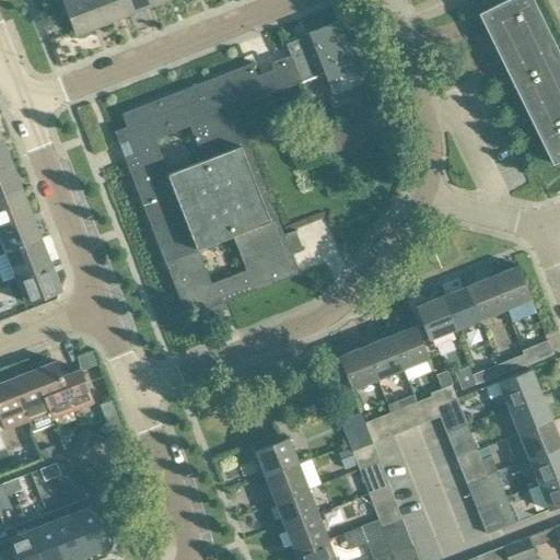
[(102,23),(92,0),(62,0),(63,0),(76,33),(102,23)]
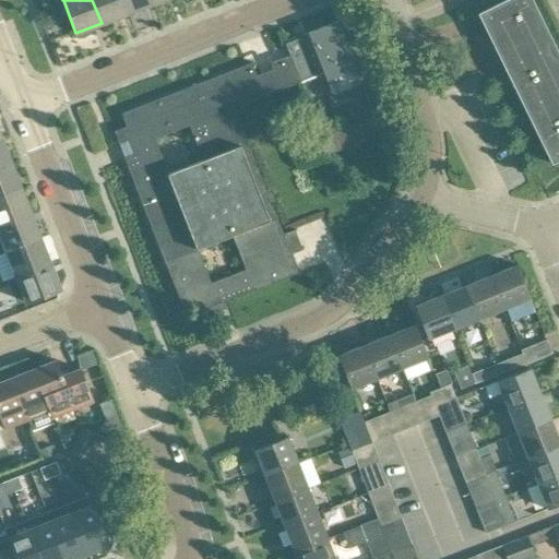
[(127,13),(121,0),(92,0),(102,23),(127,13)]
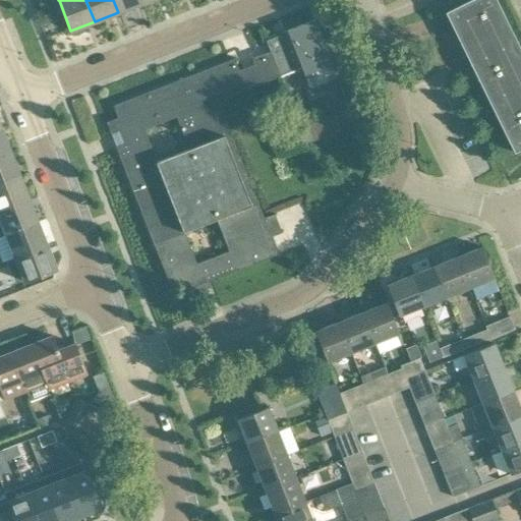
[(141,3),(140,0),(113,0),(118,12),(141,3)]
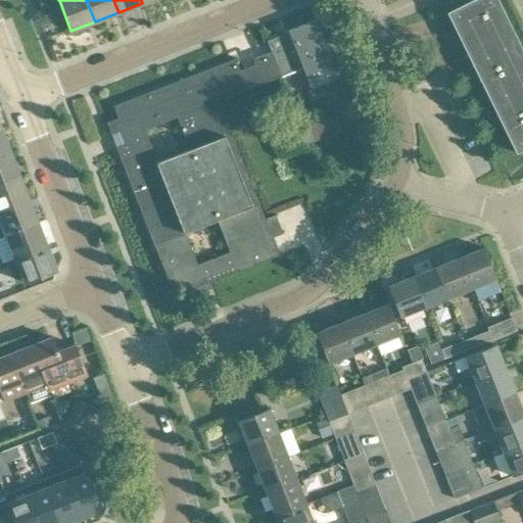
[(522,53),(496,0),(472,0),(446,12),(516,153),(522,149),(522,53)]
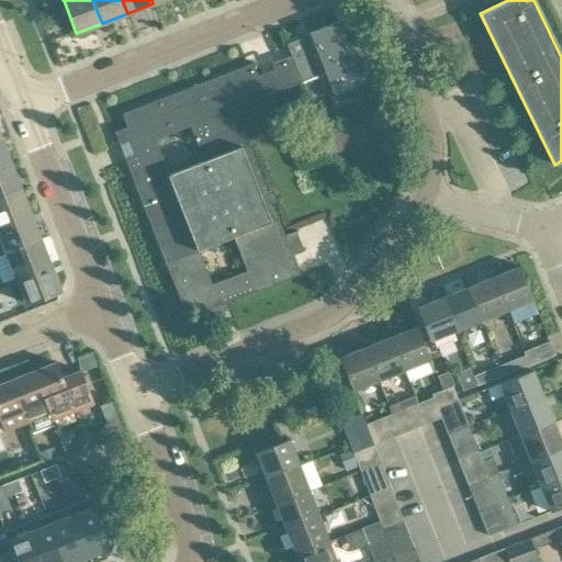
[(287,44),(291,56),(301,82),(325,74),(334,96),(362,85),(338,23),(287,44)]
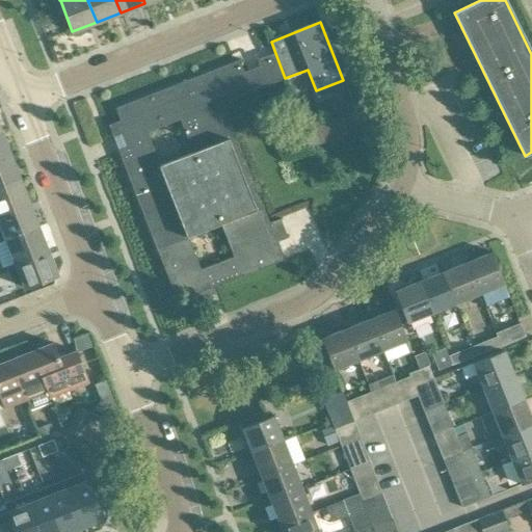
[(178,288),(185,304),(202,298),(200,292),(284,260),(276,242),(289,237),(288,236),(285,237),(278,221),(283,220),(282,218),(269,222),(222,103),(285,78),(275,53),(257,60),(259,67),(244,73),(239,60),(115,109),(120,121),(108,125),(173,290),(178,288)]
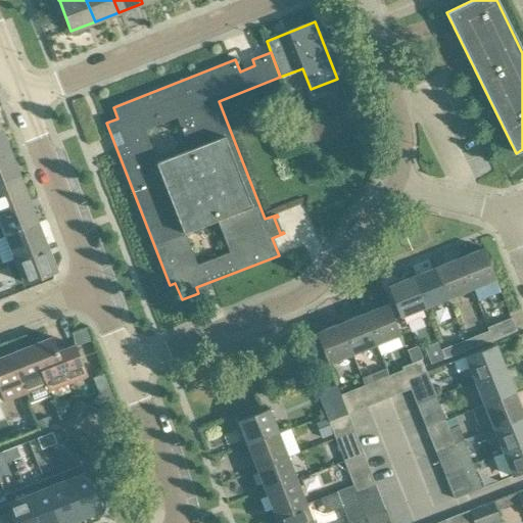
[(298,130),(304,145),(341,131),(335,115),(298,130)]
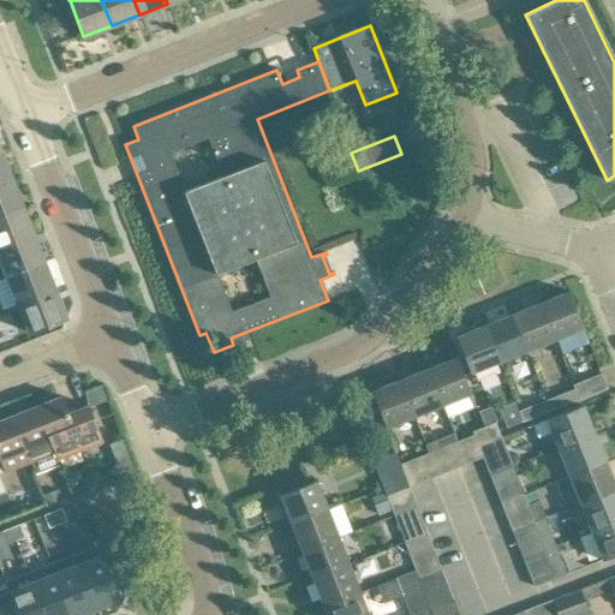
[(0,183),(11,179),(0,153),(0,151),(0,183)]
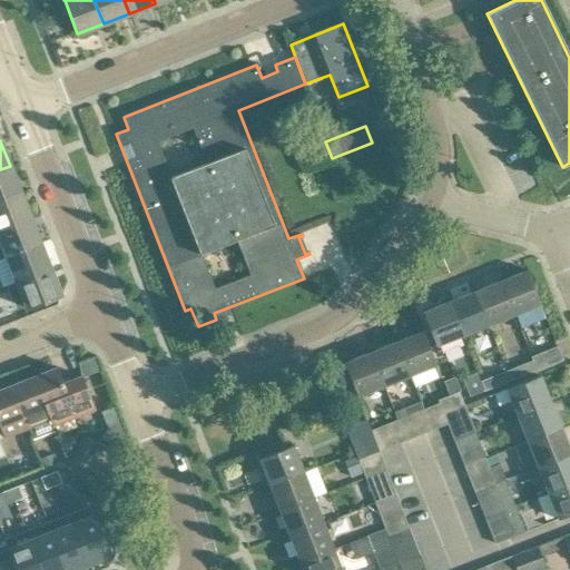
[(0,199),(20,193),(10,166),(0,169),(0,199)]
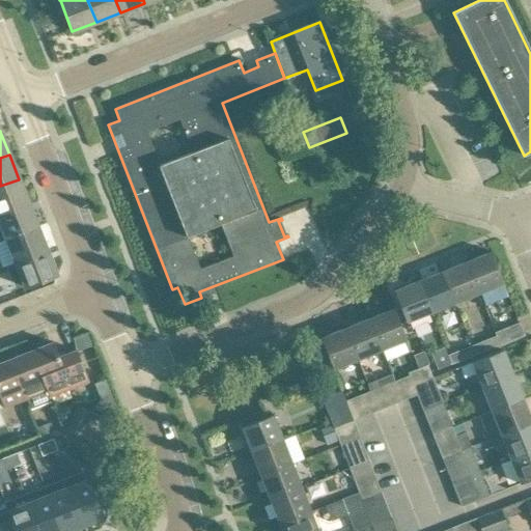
[(0,214),(28,203),(19,179),(0,186),(0,214)]
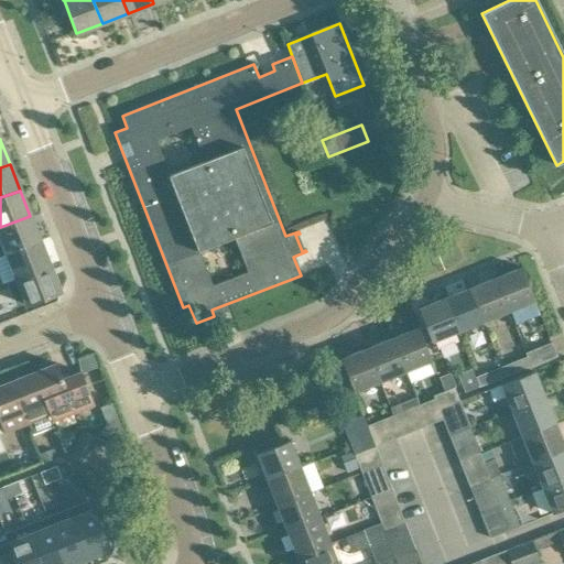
[(335,208),(300,220),(313,262),(349,250),(335,208)]
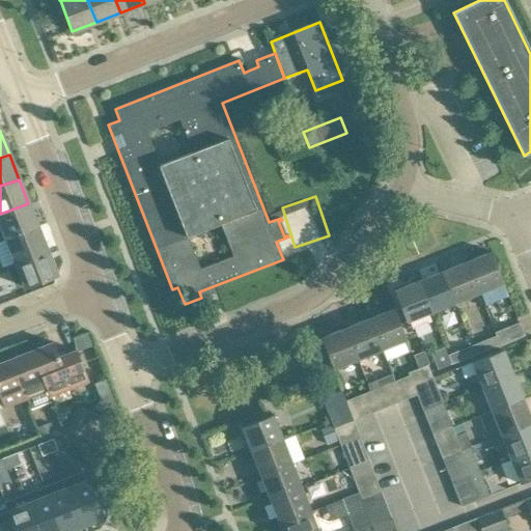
[(37,227),(28,203),(0,214),(0,222),(6,240),(37,227)]
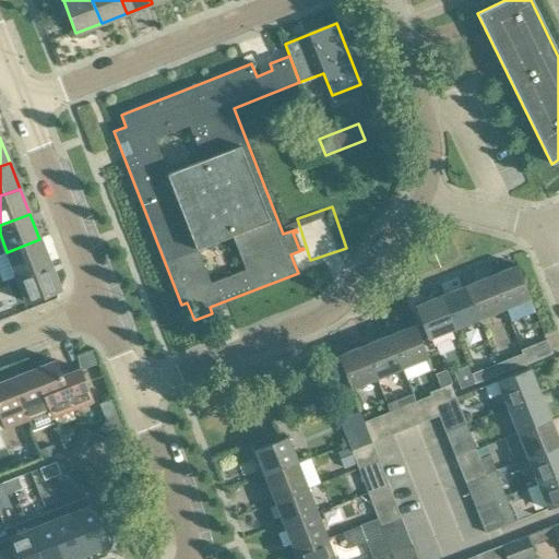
[(49,264),(39,239),(7,252),(16,277),(49,264)]
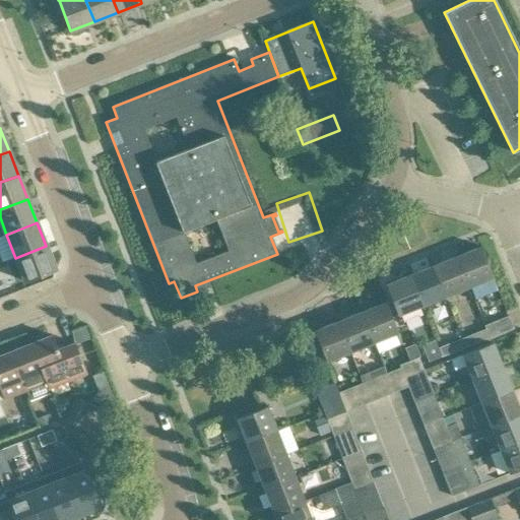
[(55,269),(46,246),(15,258),(24,281),(55,269)]
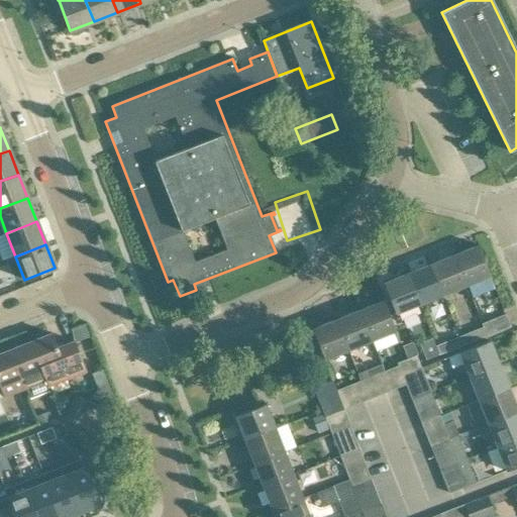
[(478,245),(453,254),(467,285),(490,276),(478,245)]
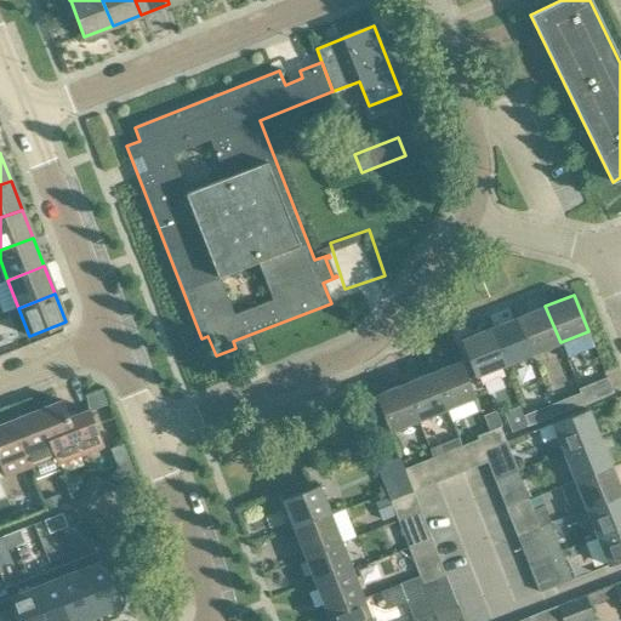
[(560,342),(545,306),(517,317),(533,354),(560,342)]
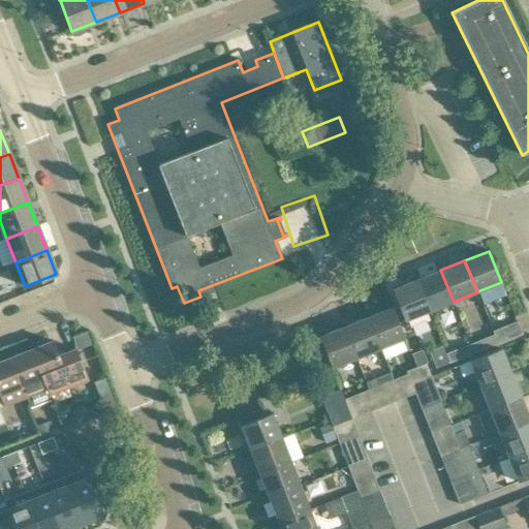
[(454,302),(440,270),(416,280),(429,311),(454,302)]
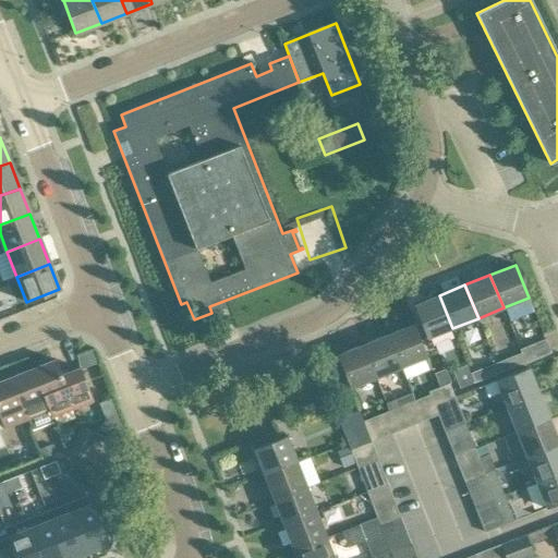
[(452,328),(439,295),(413,305),(427,338),(452,328)]
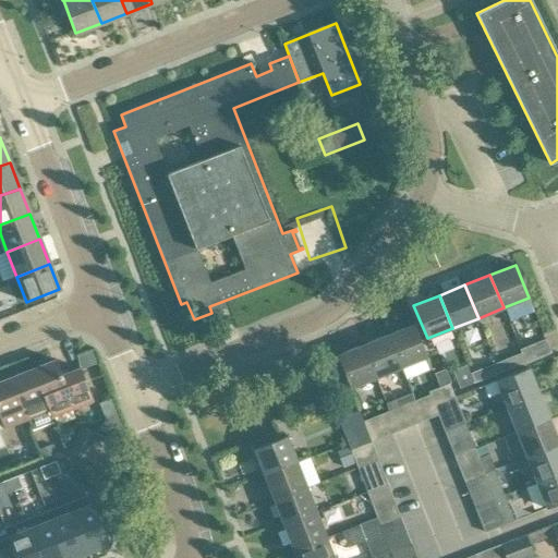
[(414,324),(388,335),(401,367),(427,358),(414,324)]
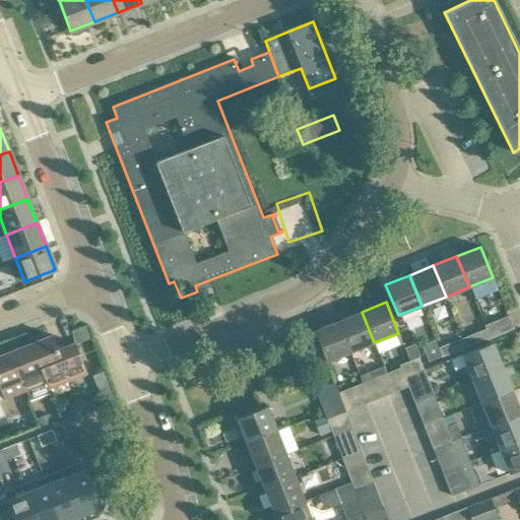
[(374,342),(362,312),(338,321),(350,351),(374,342)]
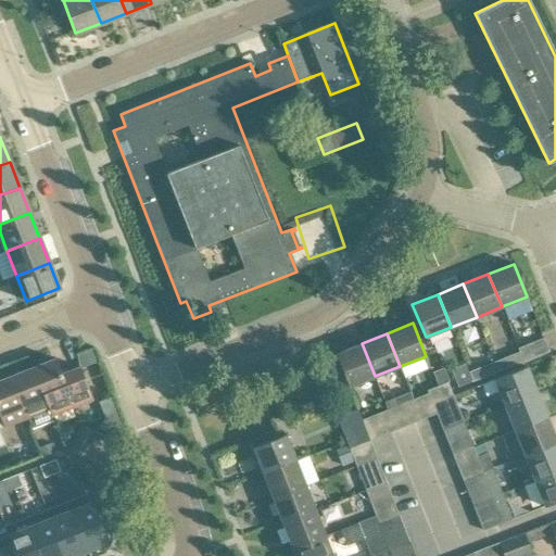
[(518,348),(519,352),(523,361),(548,351),(544,338),(518,348)]
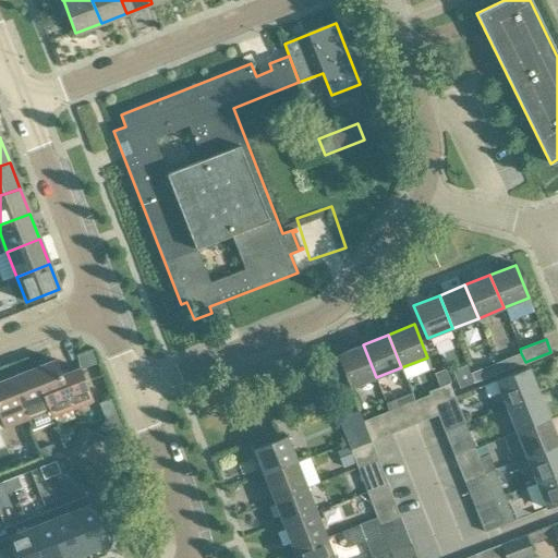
[(376,377),(363,344),(337,355),(350,388),(376,377)]
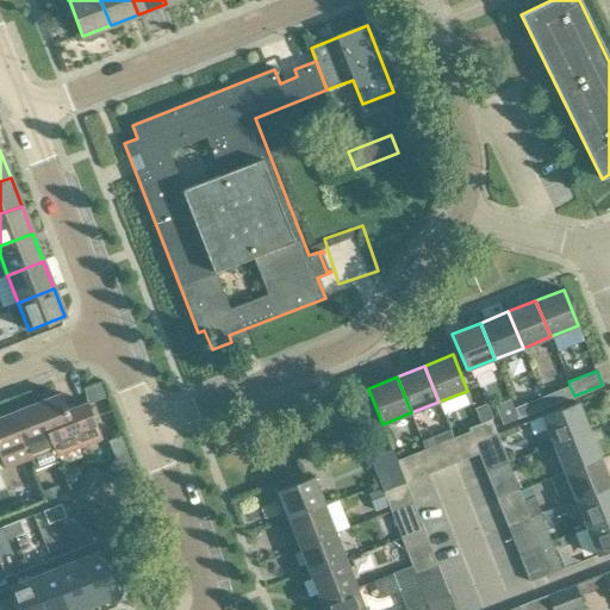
[(547,406),(574,396),(570,386),(542,397),(547,406)]
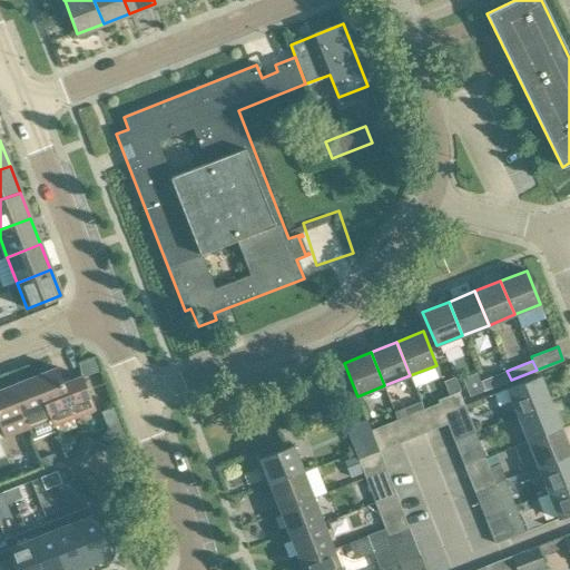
[(62,383),(56,367),(33,376),(50,420),(52,426),(95,410),(81,375),(62,383)]
